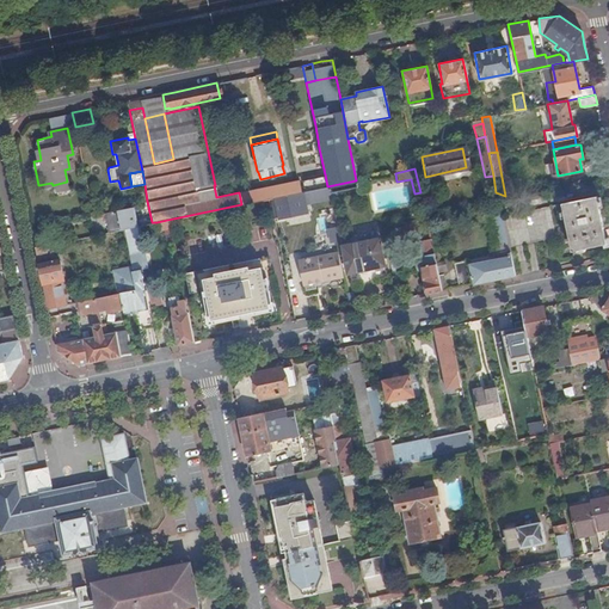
[(325,174),(239,192),(241,204),(270,198),(301,191),(327,186),(325,174)]
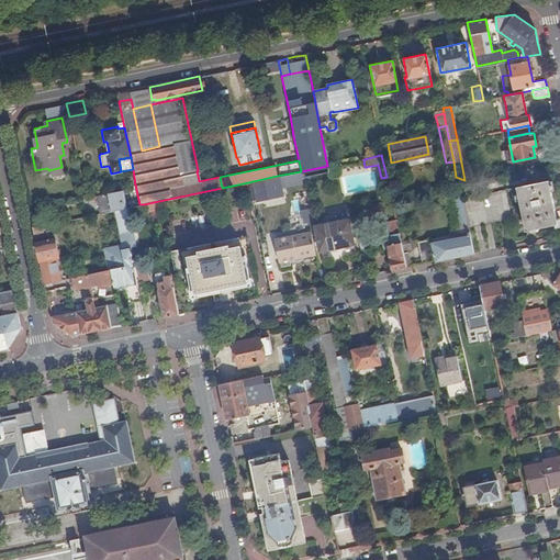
[(328,171),(327,166),(301,171),(302,177),(311,175),(328,171)]
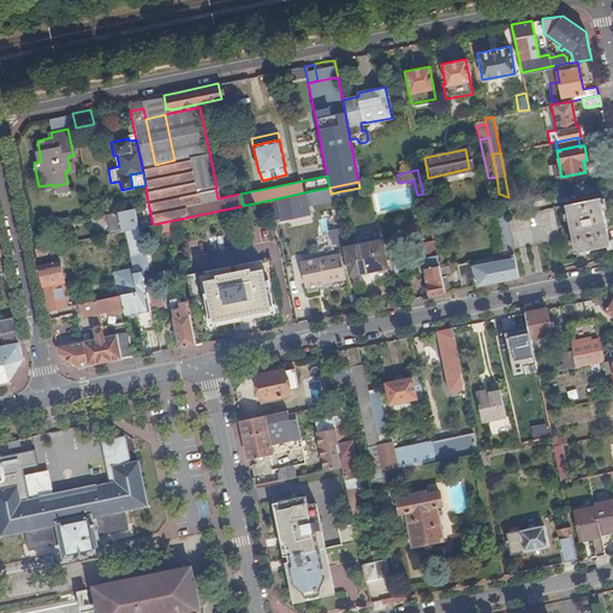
[(331,194),(329,188),(303,192),(305,203),(332,198),(331,194)]
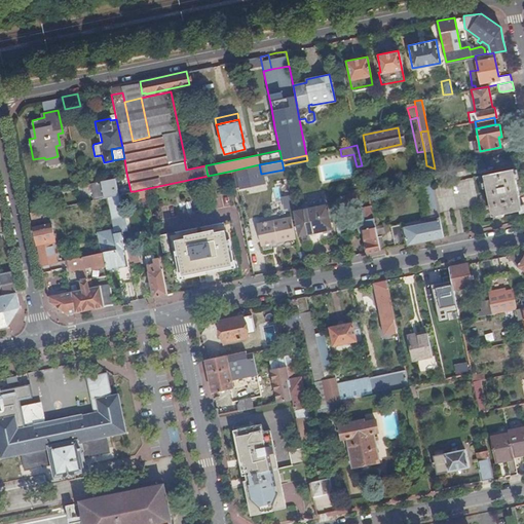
[(259,164),(232,171),(235,187),(263,182),(261,174),(259,164)]
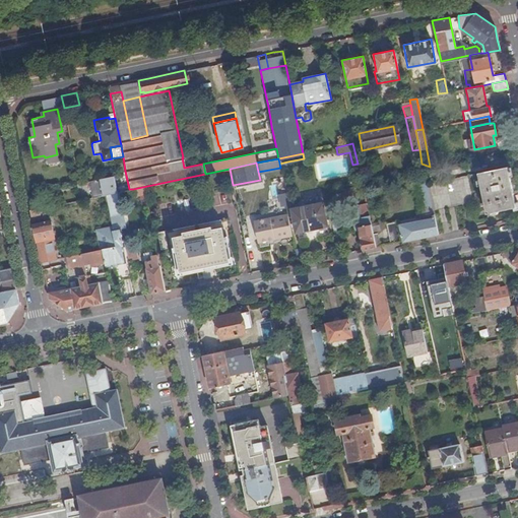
[(507,167),(477,173),(486,213),(515,207),(507,167)]
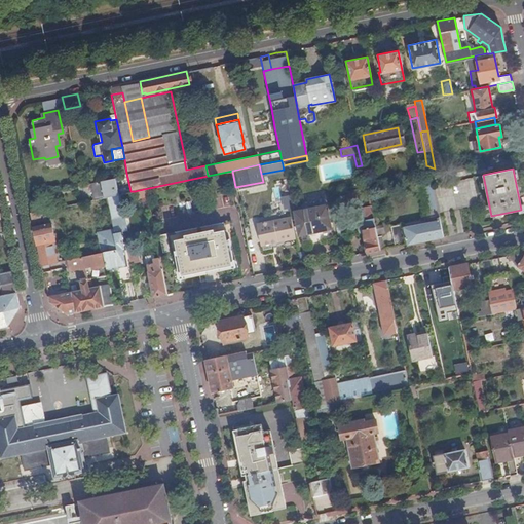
[(117,194),(131,191),(126,173),(123,174),(123,175),(114,177),(117,194)]
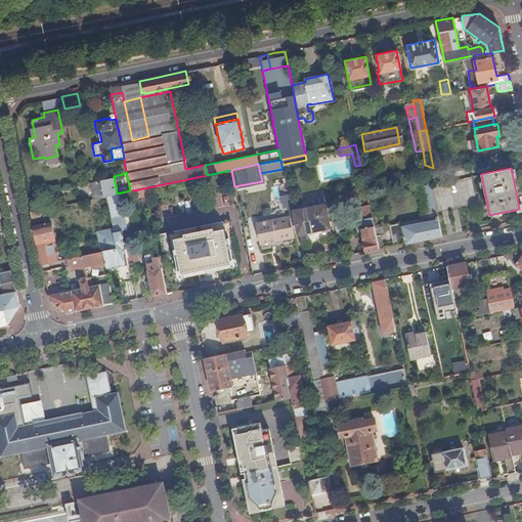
[(114,176),(89,181),(92,199),(105,196),(117,193),(114,176)]
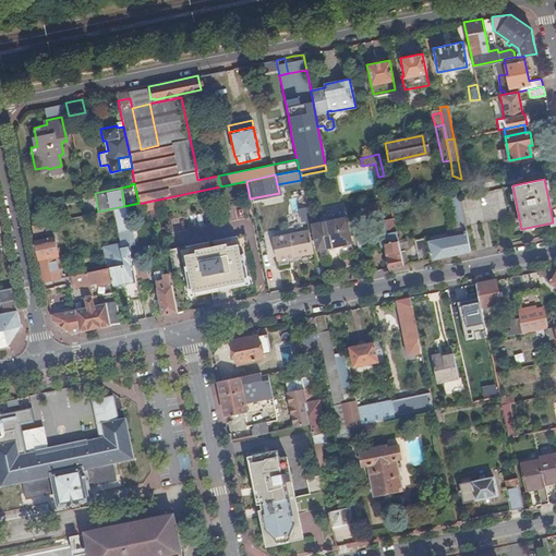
[(456,190),(446,191),(452,222),(462,220),(458,196),(456,190)]
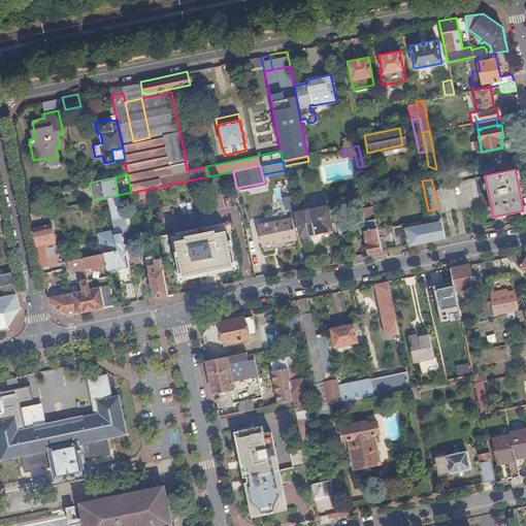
[(146,196),(144,190),(135,192),(136,198),(146,196)]
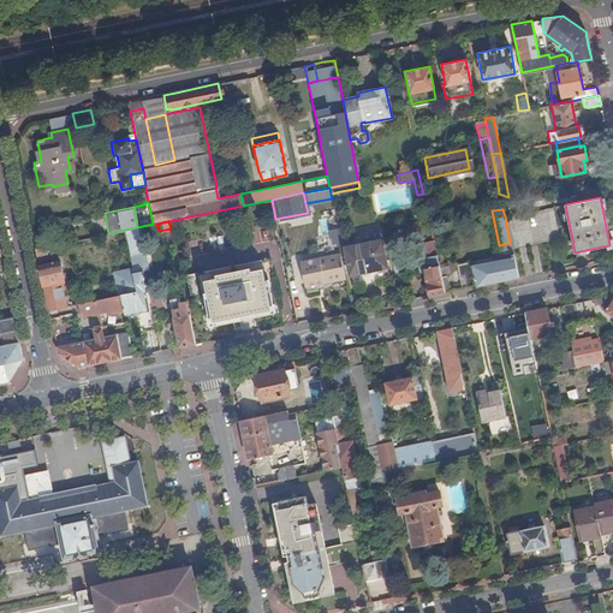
[(137,227),(124,230),(131,267),(136,291),(120,295),(123,308),(124,314),(147,309),(143,291),(144,290),(144,287),(141,272),(149,269),(146,251),(142,253),(137,227)]
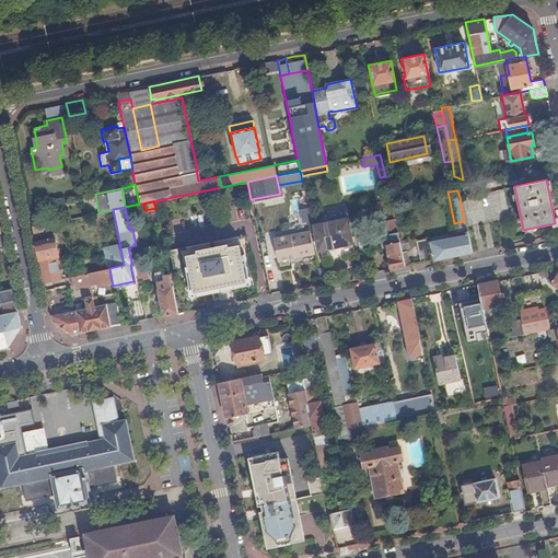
[(320,258),(355,252),(348,217),(313,224),(320,258)]
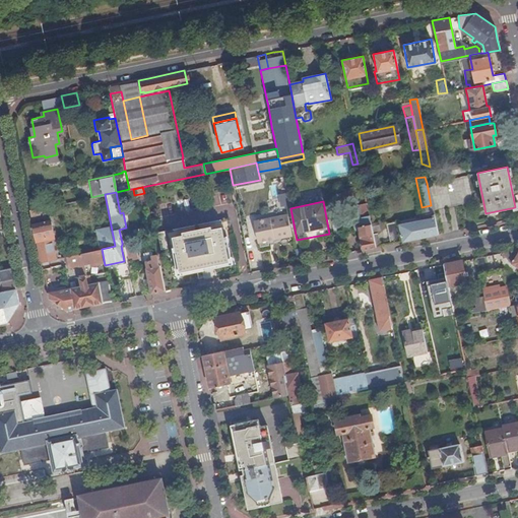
[(358,231),(362,249),(375,247),(372,233),(366,203),(353,205),(357,220),(353,220),(350,224),(352,230),(355,232),(358,231)]
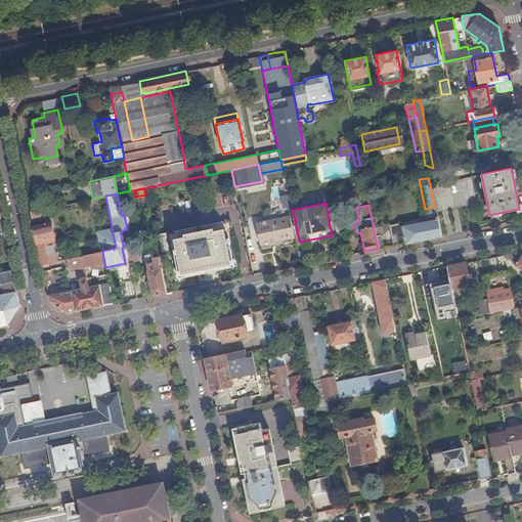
[(43,209),(30,212),(32,220),(47,217),(45,208),(43,209)]
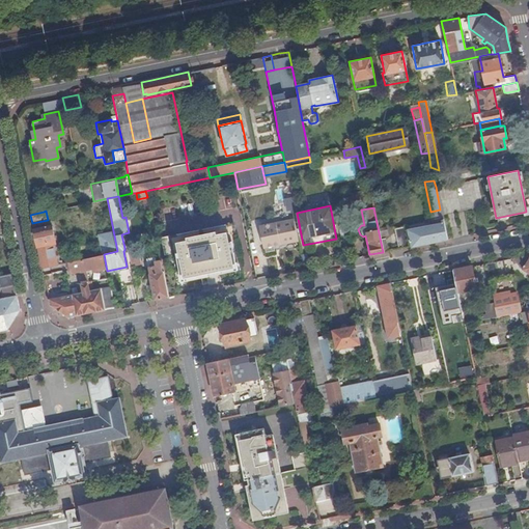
[(273,244),(297,239),(293,218),(258,225),(262,246),(263,246),(265,251),(274,249),(273,244)]
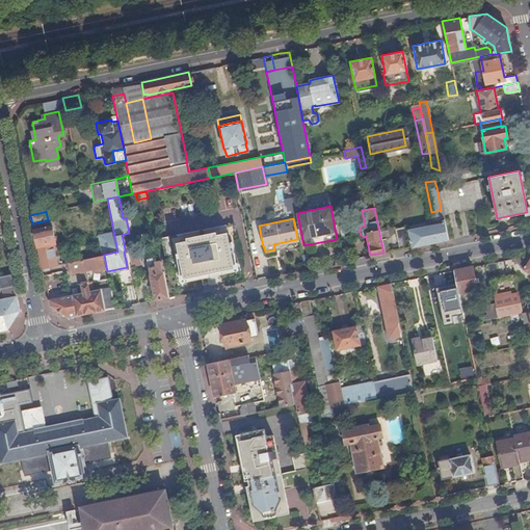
[(399,232),(402,248),(421,245),(447,239),(444,222),(427,226),(426,223),(420,226),(420,228),(399,232)]
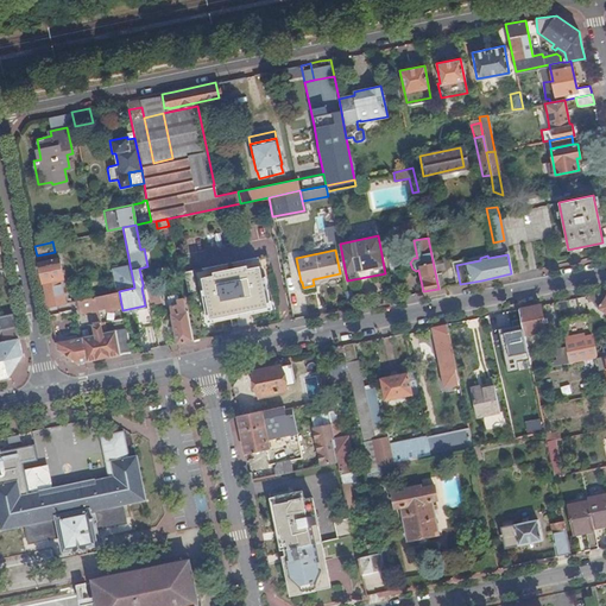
[(58,258),(38,262),(48,305),(64,302),(61,286),(64,285),(58,258)]
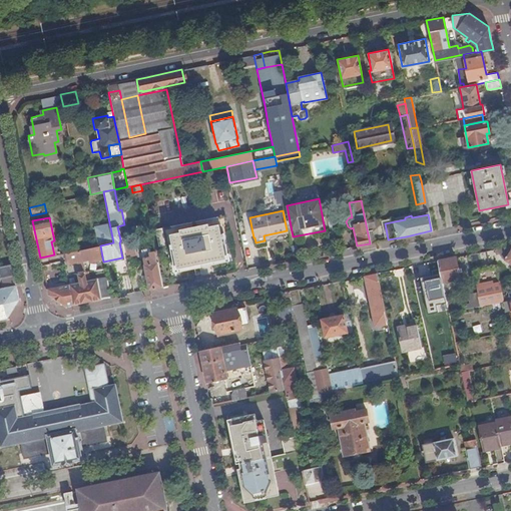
[(232,260),(224,218),(162,230),(171,272),(183,270),(182,267),(220,259),(220,262),(232,260)]
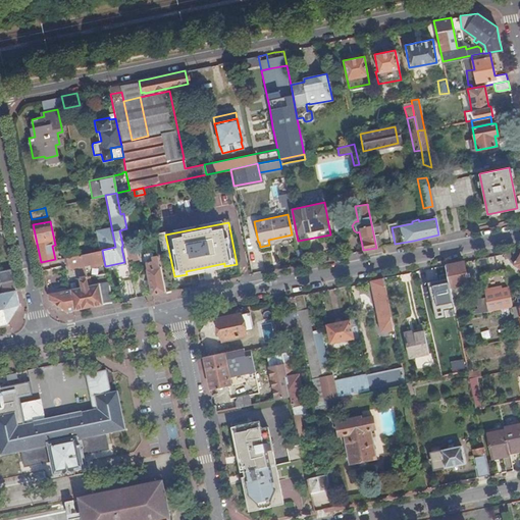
[(115,247),(111,226),(96,230),(99,244),(100,250),(102,250),(115,247)]
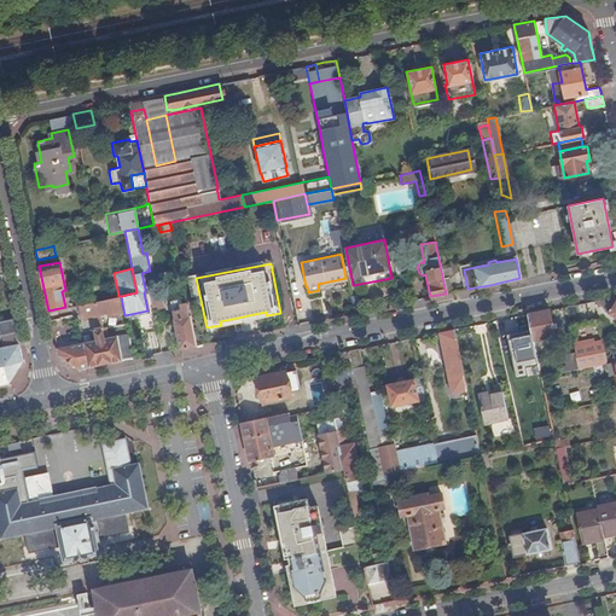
[(442,277),(446,294),(457,291),(453,274),(442,277)]
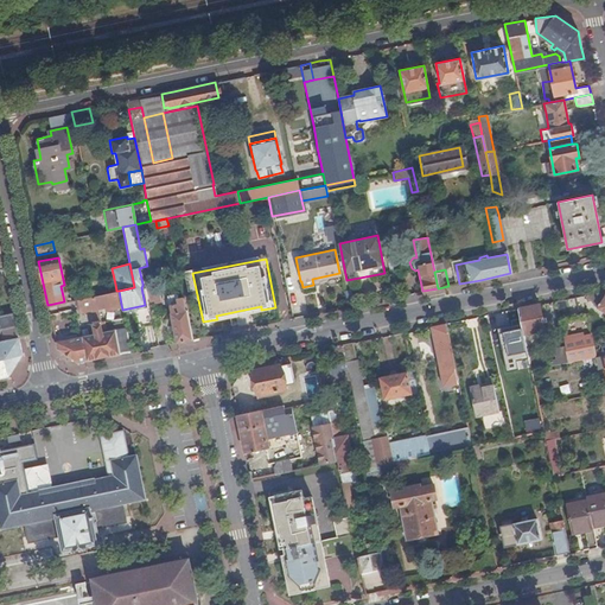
[(146,286),(148,301),(158,299),(154,285),(146,286)]
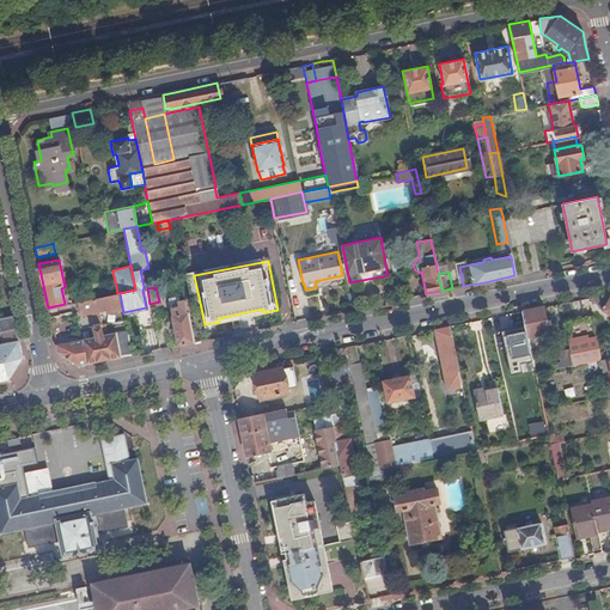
[(609,315),(609,292),(603,294),(591,297),(602,310),(609,315)]
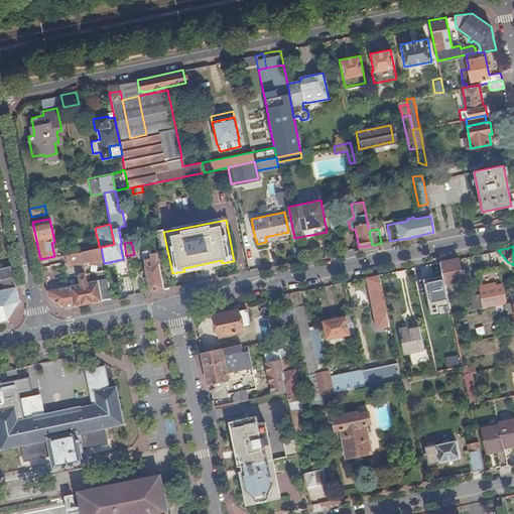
[(93,249),(65,254),(67,265),(77,263),(78,271),(85,269),(83,262),(103,258),(101,247),(99,247),(93,249)]
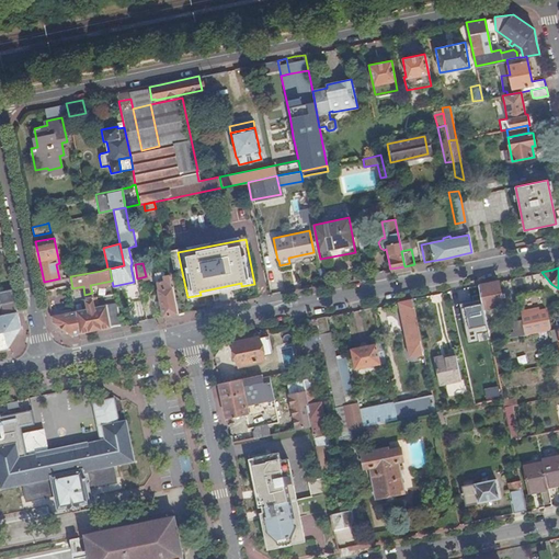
[(162,316),(177,312),(169,274),(162,275),(163,281),(156,283),(162,316)]
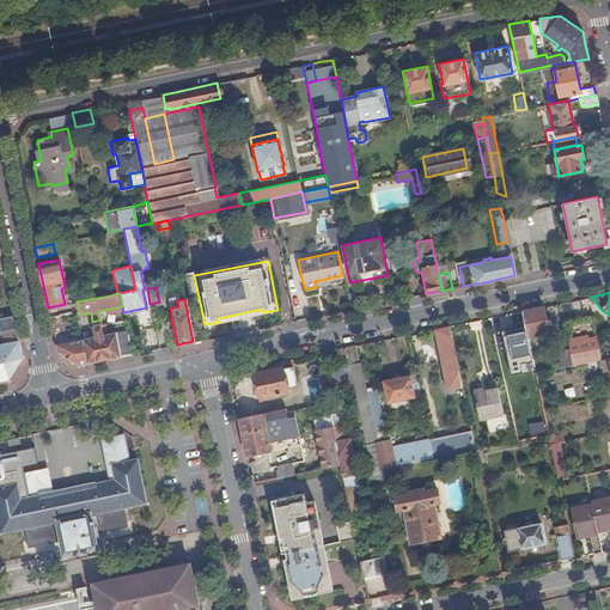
[(526,336),(534,334),(549,331),(543,306),(523,311),(524,324),(526,336)]
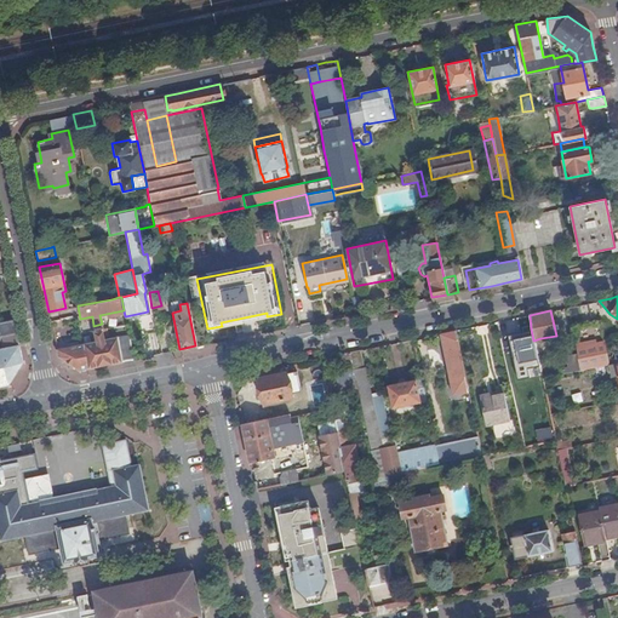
[(22,361),(13,319),(0,321),(0,339),(1,339),(4,348),(0,348),(0,385),(9,384),(22,361)]
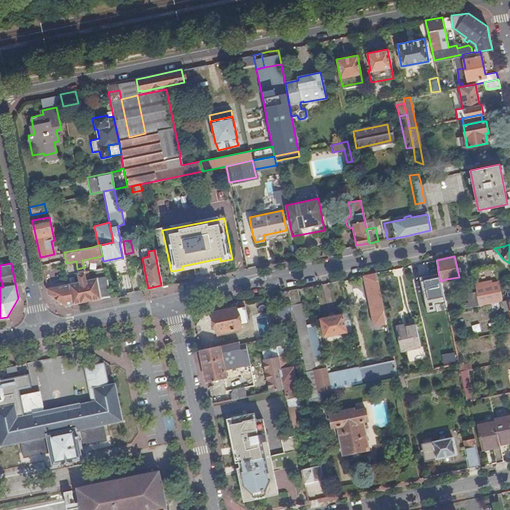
[(80,281),(69,283),(72,303),(100,298),(96,277),(85,280),(83,270),(78,272),(80,281)]
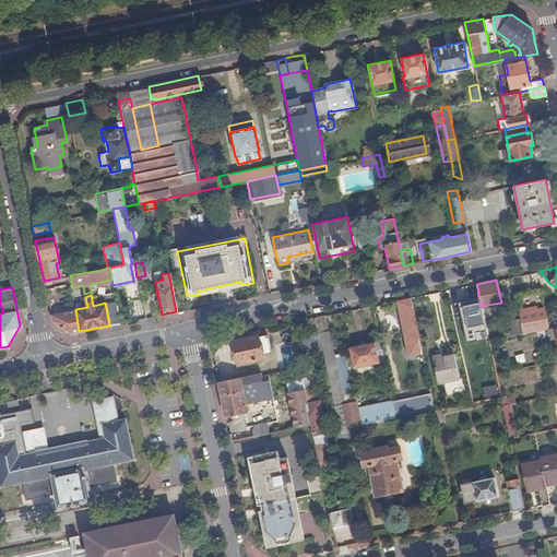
[(478,296),(457,300),(465,342),(477,339),(475,330),(486,328),(484,318),(481,307),(478,296)]
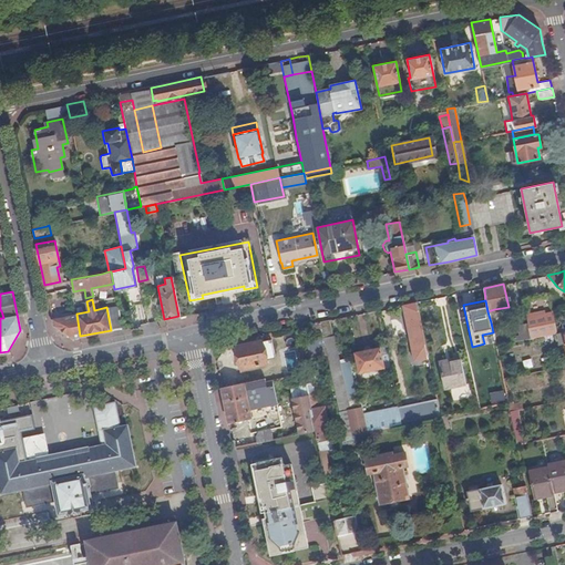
[(425,369),(430,369),(417,309),(415,301),(402,305),(411,347),(417,345),(421,365),(424,363),(425,369)]
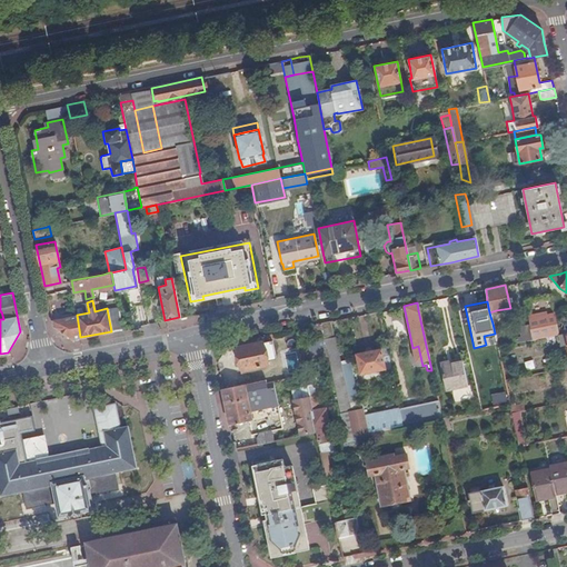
[(545,311),(527,315),(527,318),(529,325),(531,338),(557,334),(557,329),(554,312),(545,315),(545,311)]
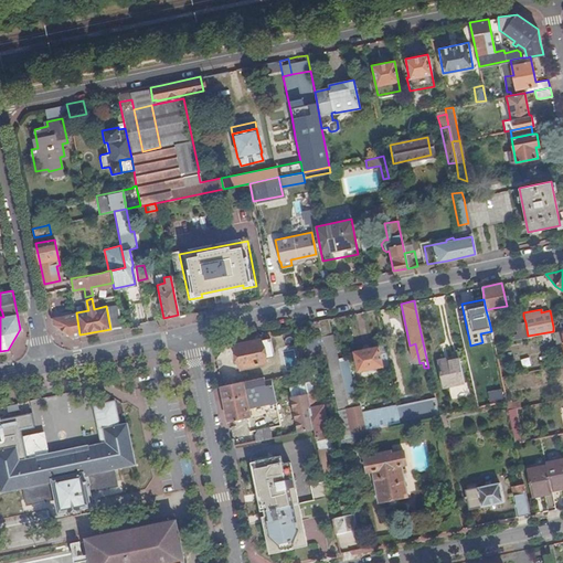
[(76,312),(51,317),(52,324),(72,337),(80,335),(76,312)]
